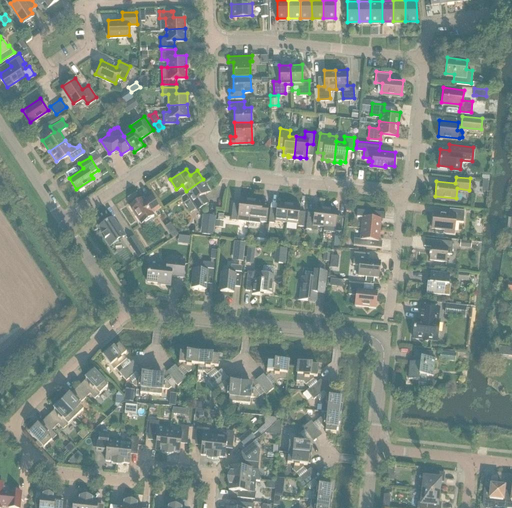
[(203,179),(186,191),(189,196),(184,200),(190,210),(206,200),(202,194),(209,189),(203,179)]
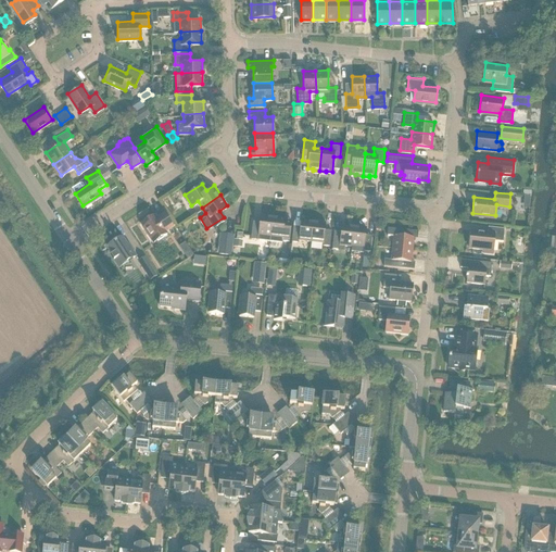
[(173,224),(164,211),(156,215),(154,212),(140,222),(152,240),(167,230),(165,228),(173,224)]
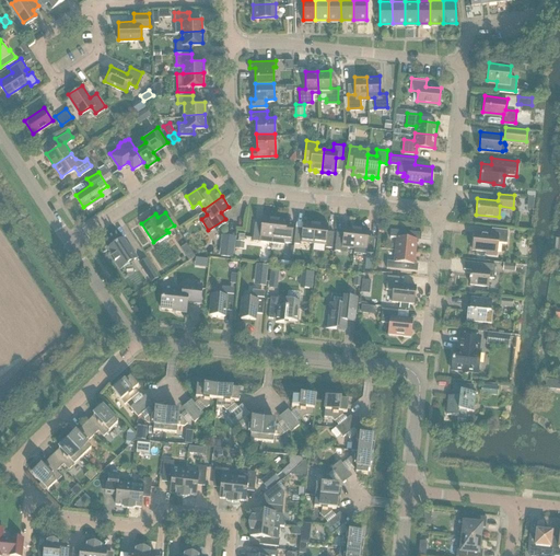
[(271,241),(275,216),(261,215),(261,221),(254,220),(253,239),(271,241)]
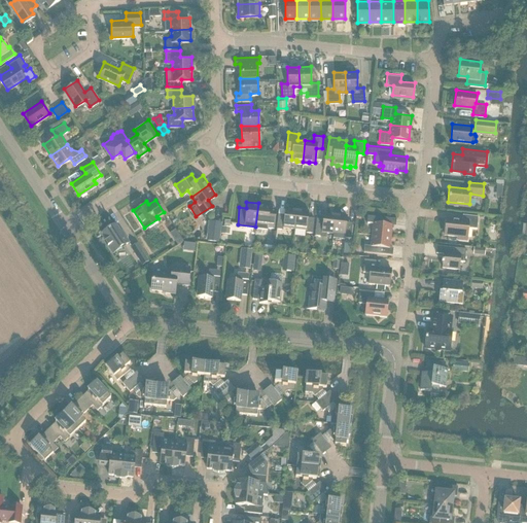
[(258,203),(255,227),(267,228),(267,225),(274,227),(276,208),(270,207),(270,205),(258,203)]
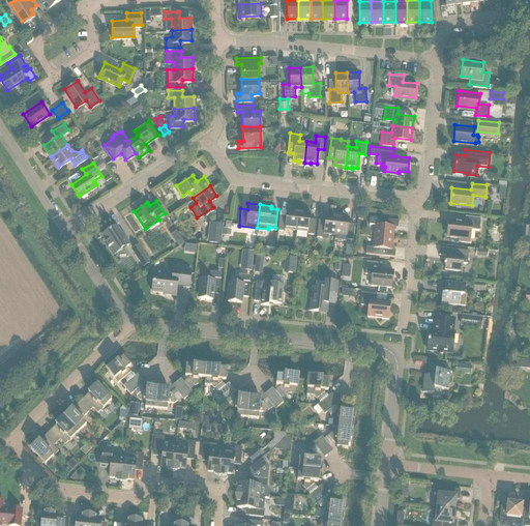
[(296,228),(298,209),(287,207),(286,213),(280,213),(277,228),(285,229),(285,227),(296,228)]
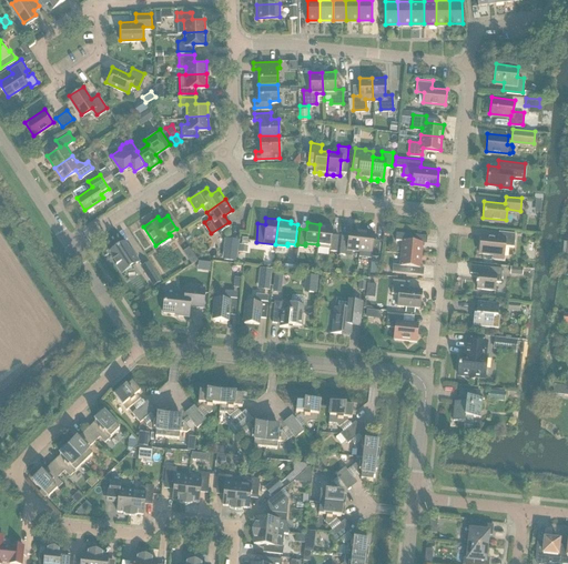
[(320,224),(317,244),(330,245),(330,249),(336,249),(338,233),(332,232),(333,225),(320,224)]
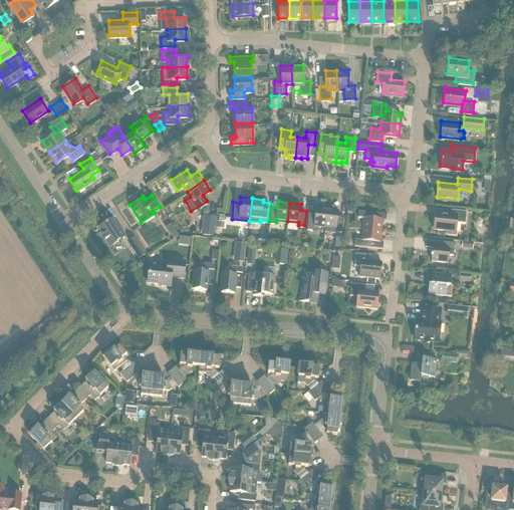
[(324,225),(327,207),(315,206),(314,212),(308,211),(306,227),(318,229),(318,225),(324,225)]
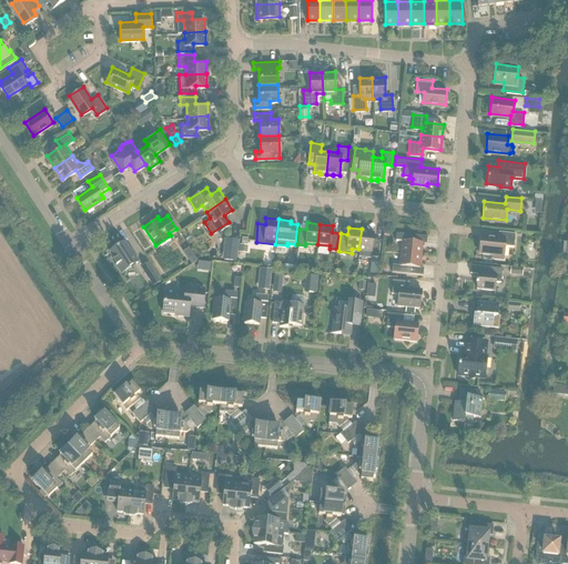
[(362,229),(358,249),(372,251),(371,253),(378,254),(379,238),(373,237),(374,230),(362,229)]
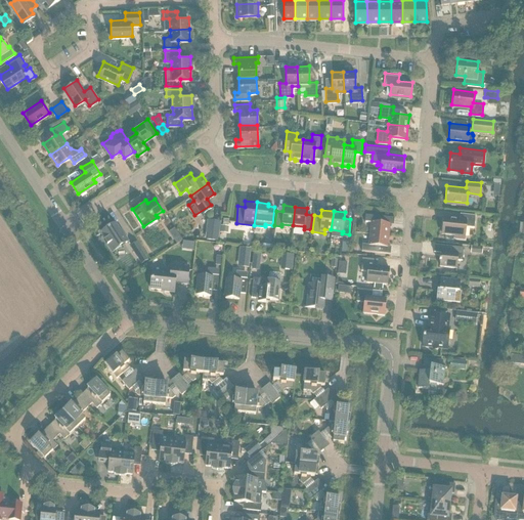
[(474,225),(475,213),(460,211),(460,217),(443,215),(442,231),(455,232),(454,235),(464,236),(465,224),(474,225)]
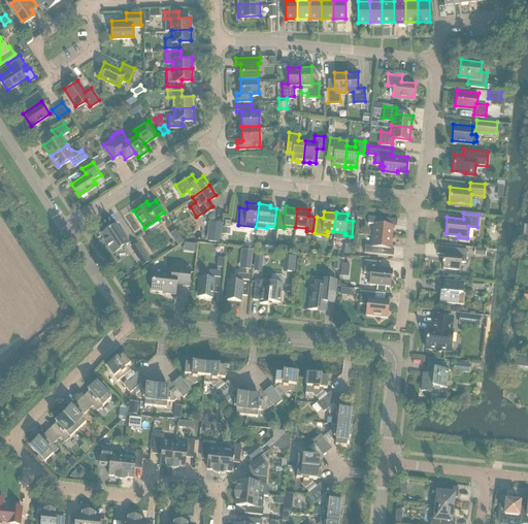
[(372,233),(391,235),(393,224),(396,224),(397,217),(368,214),(367,221),(373,222),(372,233)]
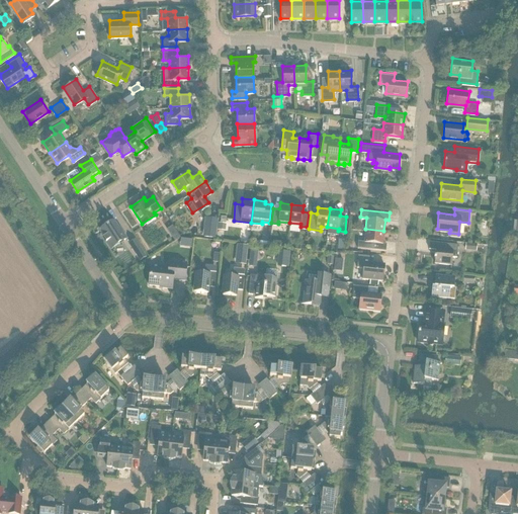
[(217,236),(219,216),(204,215),(202,234),(217,236)]
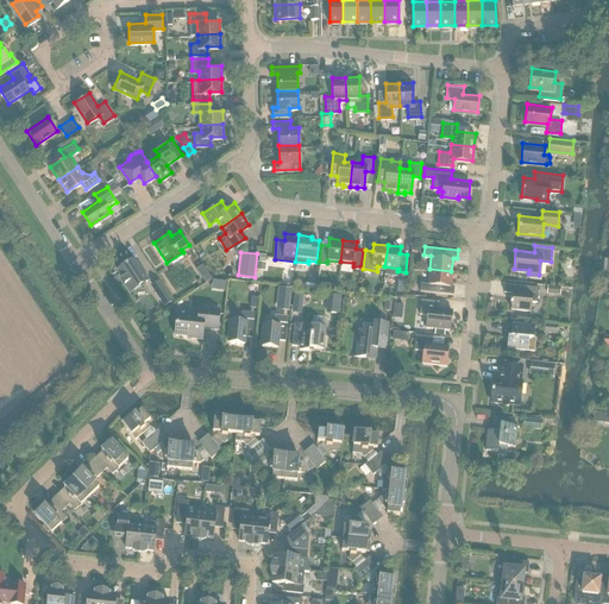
[(142,269),(133,256),(118,266),(126,280),(124,281),(130,289),(149,277),(143,269),(142,269)]
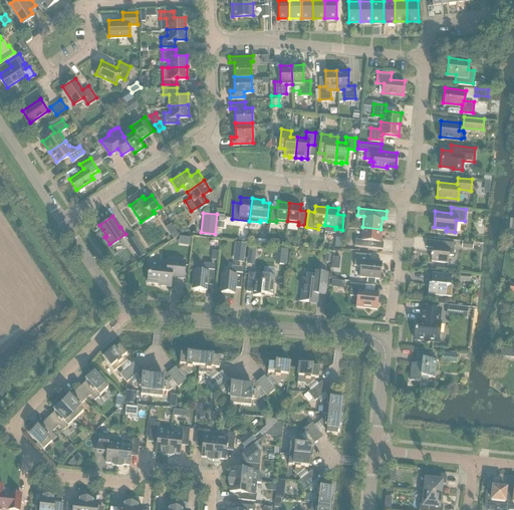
[(379,239),(380,229),(362,227),(361,237),(355,237),(354,243),(382,246),(383,240),(379,239)]
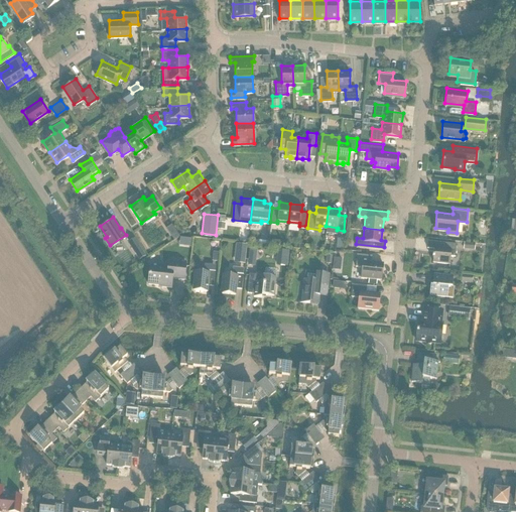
[(175,229),(170,232),(173,237),(179,234),(175,229)]
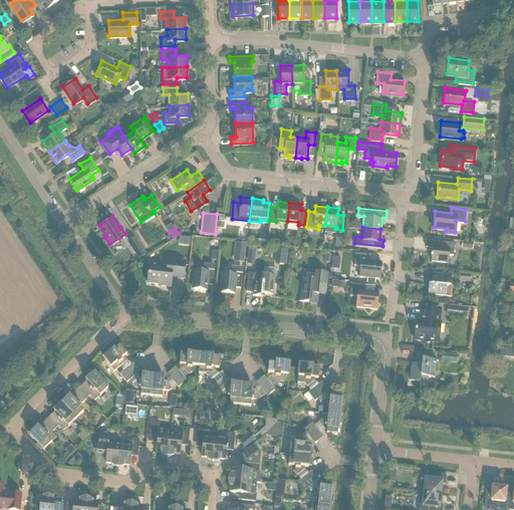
[(136,251),(142,247),(134,235),(127,239),(136,251)]
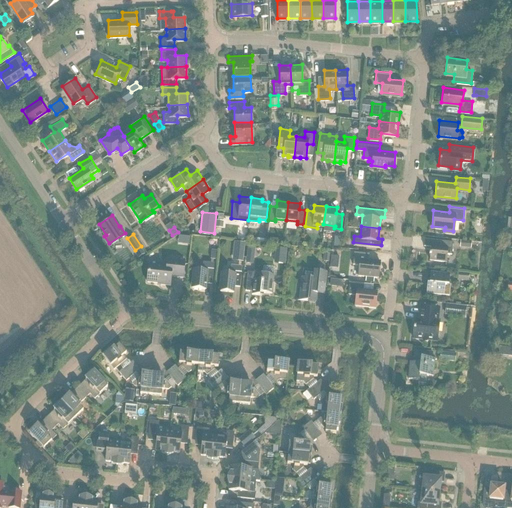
[(451,252),(452,239),(424,236),(424,244),(431,244),(430,251),(429,251),(428,258),(433,259),(433,258),(446,259),(446,251),(451,252)]
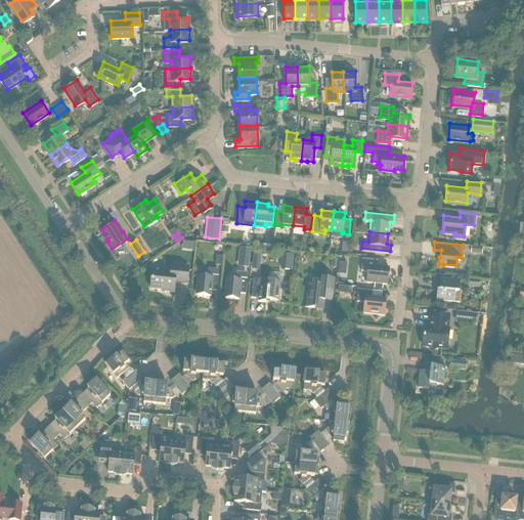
[(241,245),(238,264),(248,265),(251,246),(241,245)]
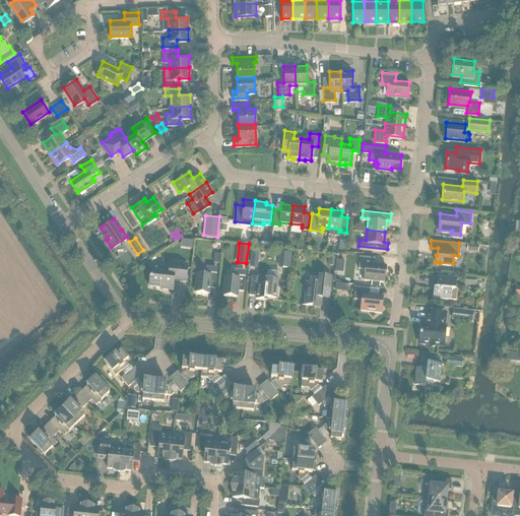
[(257,265),(259,248),(251,247),(249,264),(257,265)]
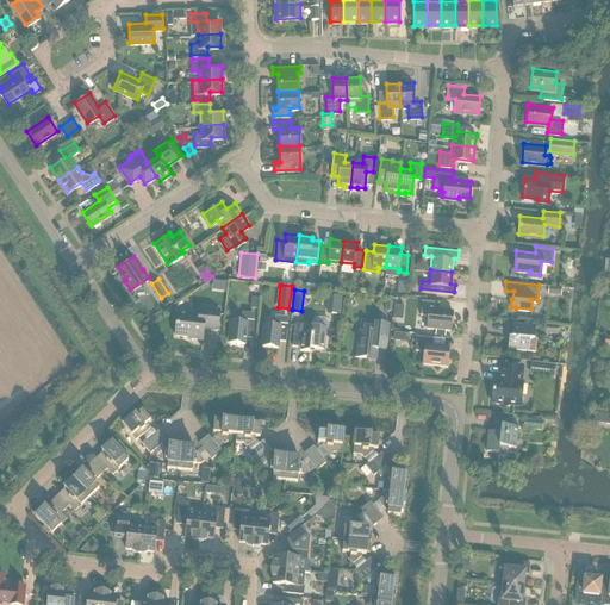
[(330,292),(328,310),(340,312),(342,293),(330,292)]
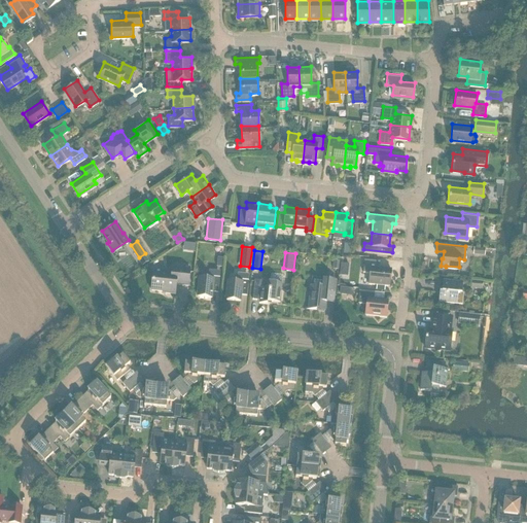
[(389,283),(391,267),(379,265),(380,258),(364,257),(363,270),(370,271),(369,281),(377,282),(384,283),(389,283)]
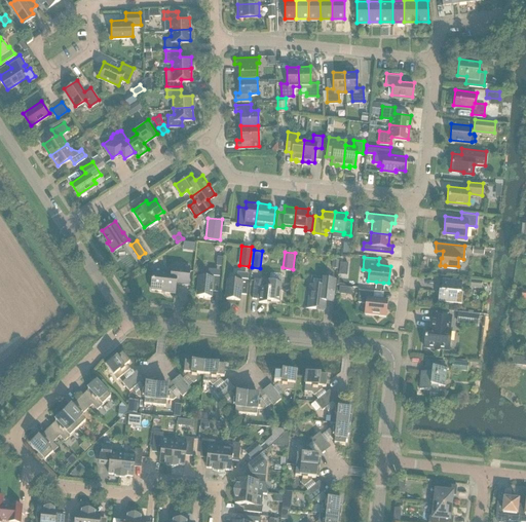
[(187,283),(189,266),(172,264),(171,271),(153,269),(151,287),(164,289),(164,290),(174,291),(176,281),(187,283)]
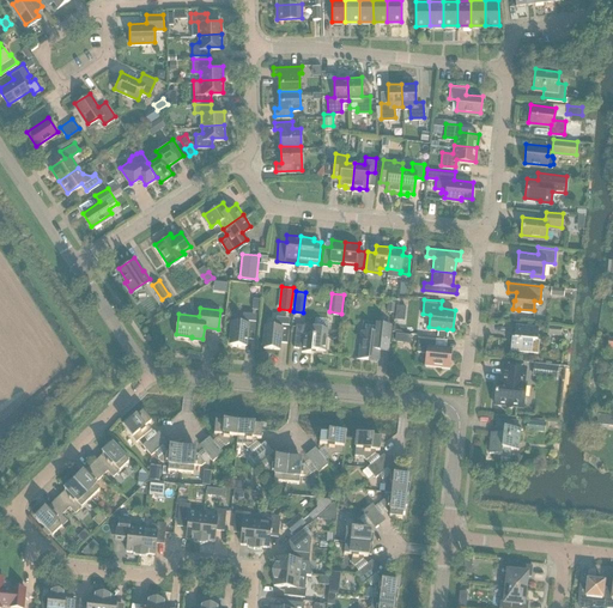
[(254,336),(255,318),(256,311),(242,310),(242,321),(232,320),(230,341),(246,344),(247,336),(254,336)]
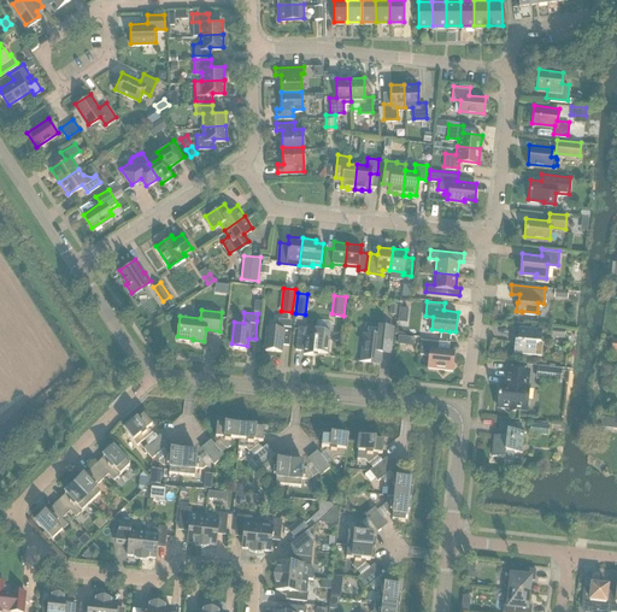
[(288,342),(291,324),(292,317),(278,316),(277,327),(268,325),(265,347),(281,349),(281,341),(288,342)]
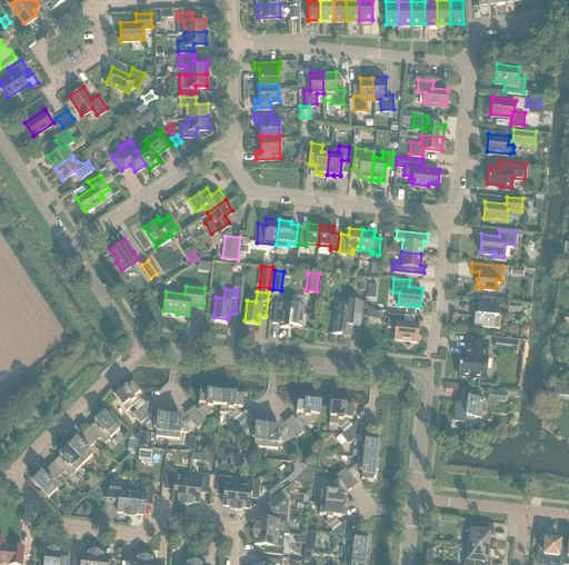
[(290,301),(291,299),(282,298),(282,300),(275,299),(272,320),(280,321),(279,325),(288,326),(289,323),(301,324),(303,303),(290,301)]
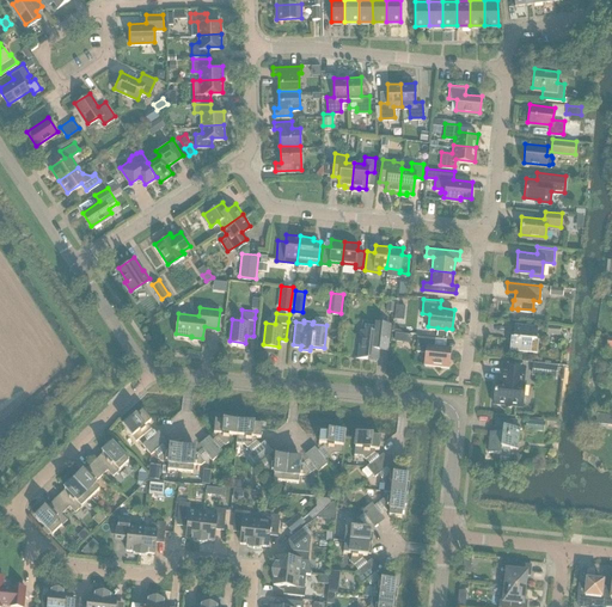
[(386,349),(390,323),(375,320),(375,330),(361,329),(357,354),(352,354),(352,355),(377,357),(378,348),(386,349)]
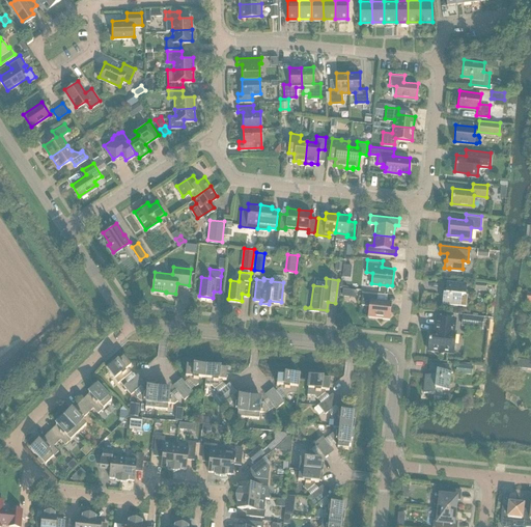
[(474,287),(484,288),(485,280),(475,279),(474,287)]
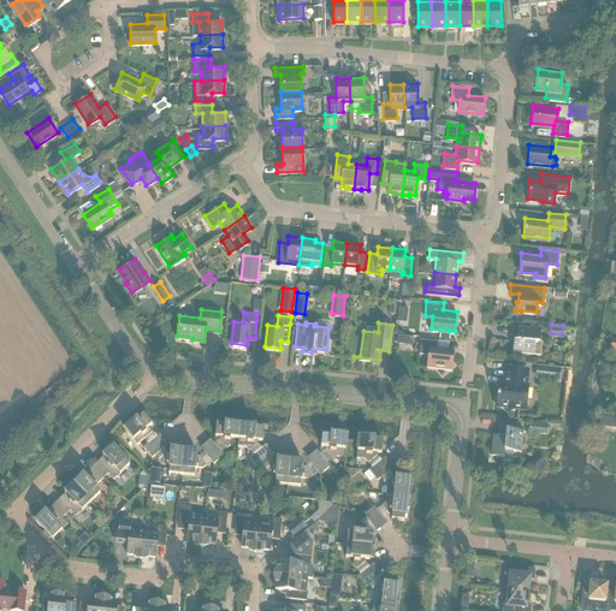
[(539,338),(540,327),(517,325),(516,338),(514,338),(513,349),(533,351),(533,353),(540,353),(542,338),(539,338)]
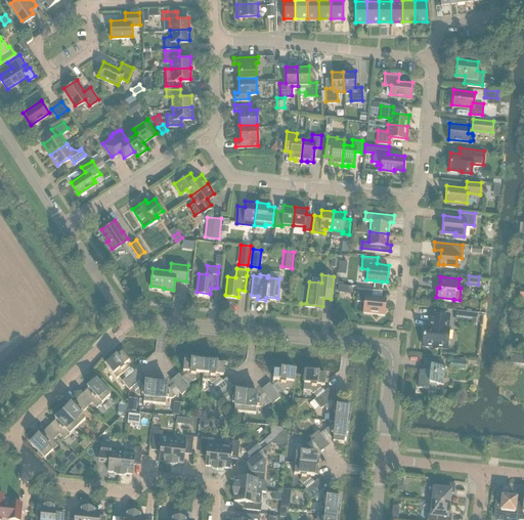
[(384,312),(385,296),(372,294),(372,288),(357,286),(356,299),(364,300),(363,310),(384,312)]
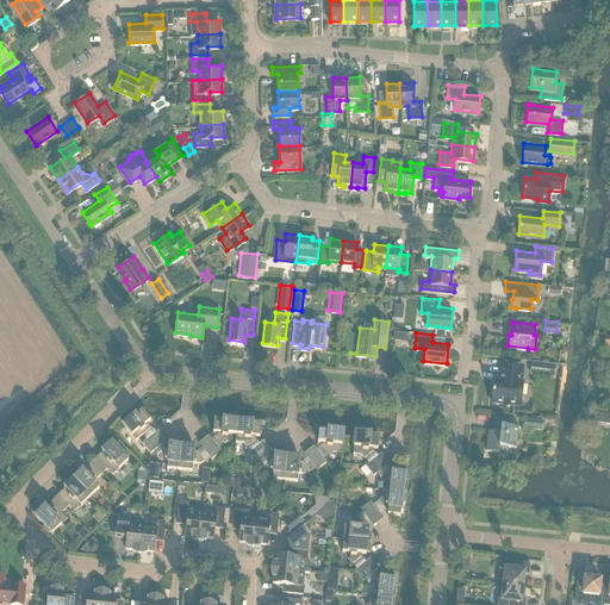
[(530,359),(529,368),(553,370),(554,361),(530,359)]
